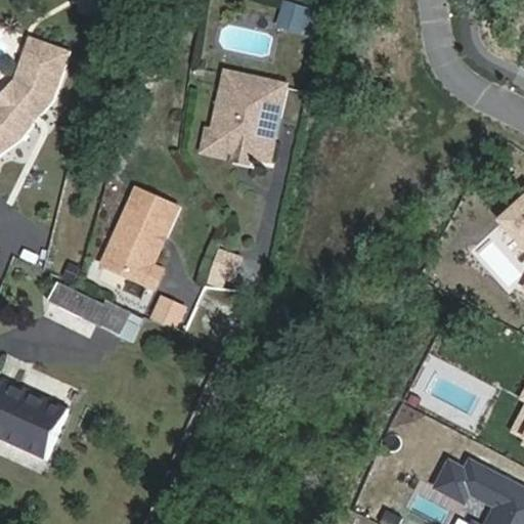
[(279,30),(319,34),(321,8),(282,4),(279,30)]
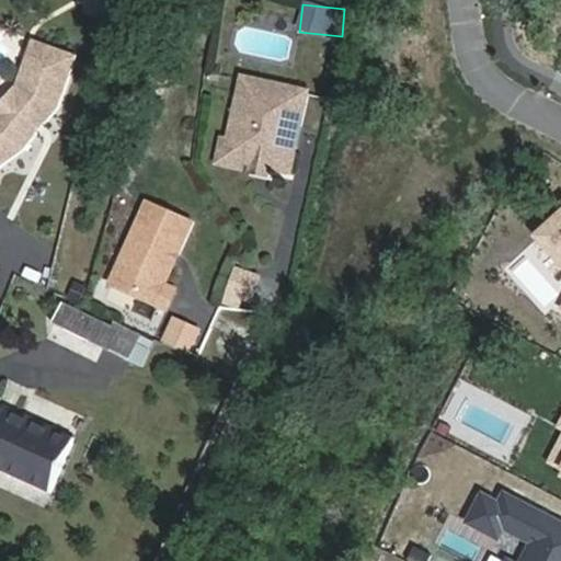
[(0,164),(23,149),(34,135),(31,132),(43,116),(47,121),(57,109),(76,57),(31,41),(15,86),(29,98),(25,106),(11,123),(4,127),(0,123),(0,164)]
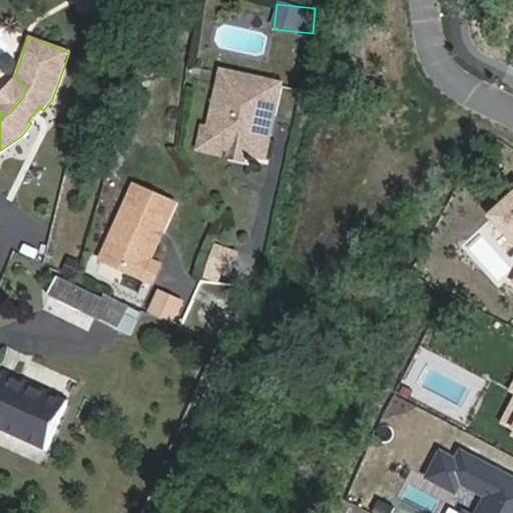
[(211,111),(222,132),(236,135),(250,138),(267,142),(283,67),(223,54),(211,111)]
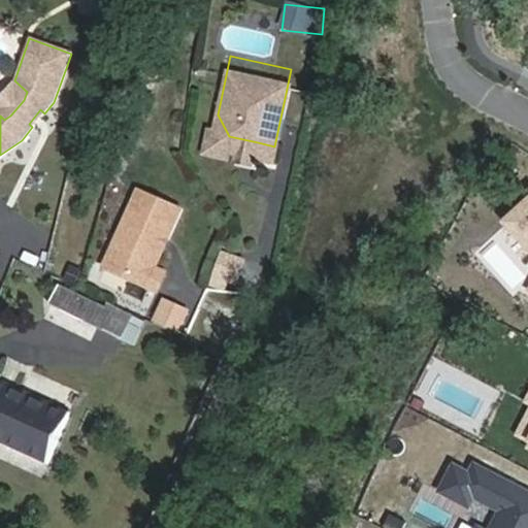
[(132,83),(131,90),(145,94),(147,87),(132,83)]
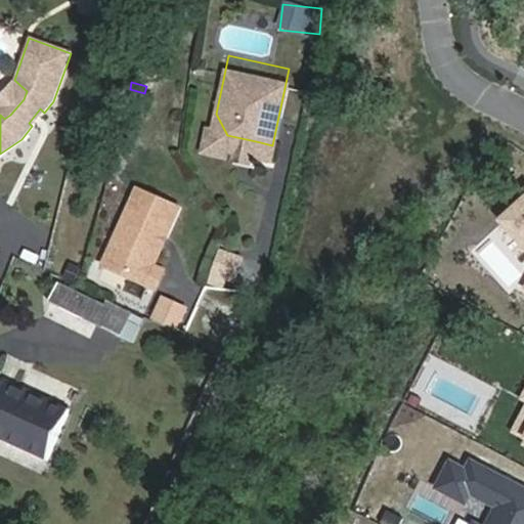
[(225,143),(227,135),(216,114),(212,113),(207,139),(225,143)]
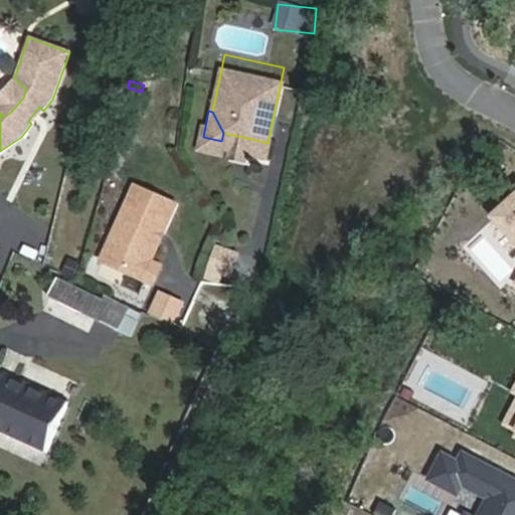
[(249,146),(251,139),(237,136),(236,144),(249,146)]
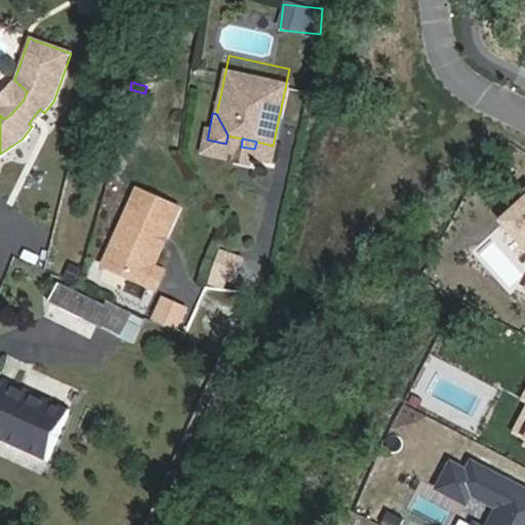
[(156,265),(167,240),(160,237),(163,231),(170,234),(183,208),(143,190),(108,264),(158,287),(166,269),(156,265)]
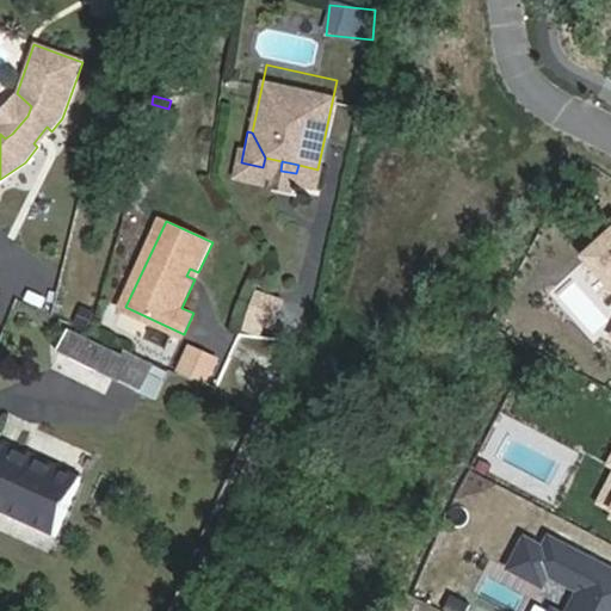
[(610,288),(610,235),(585,258),(610,288)]
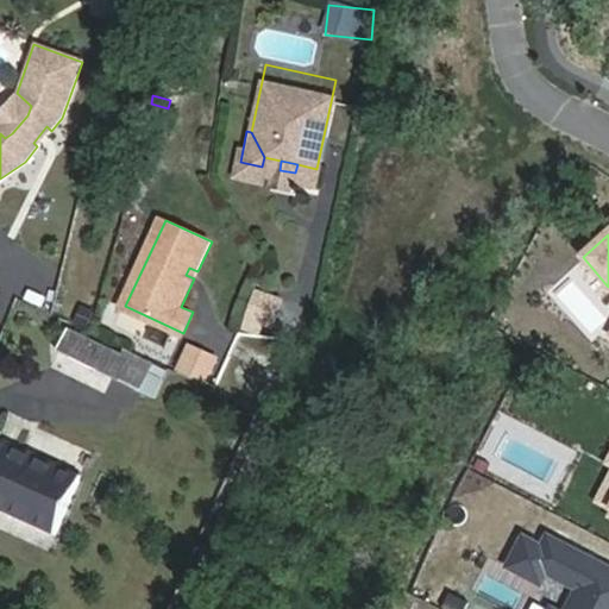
[(186,275),(194,278),(198,271),(189,268),(186,275)]
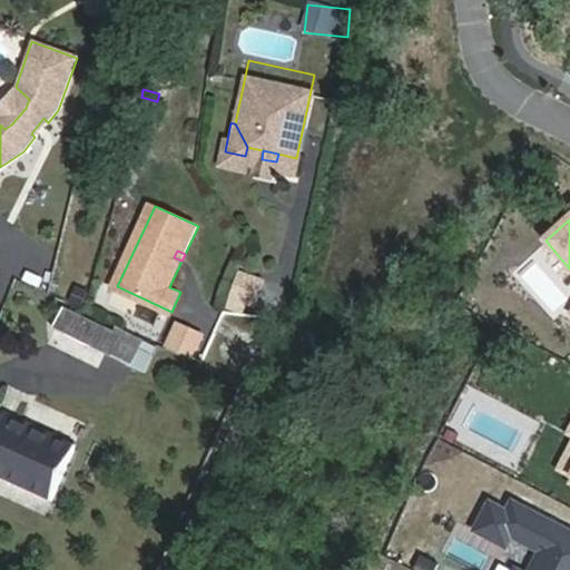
[(255,315),(265,278),(237,272),(227,307),(255,315)]
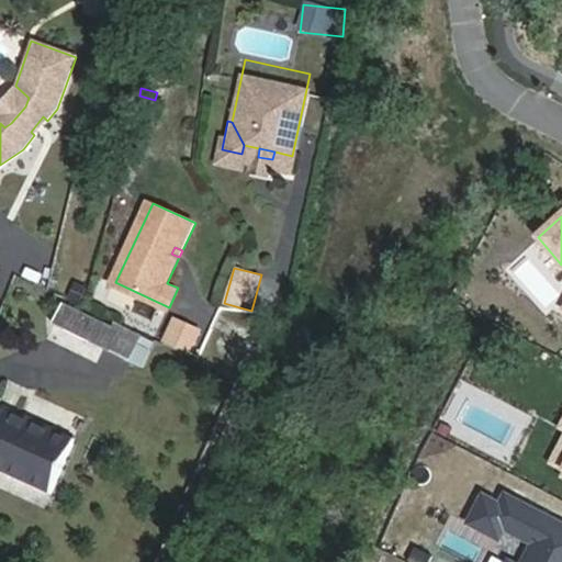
[(65,306),(56,323),(130,358),(139,337),(117,326),(116,329),(65,306)]
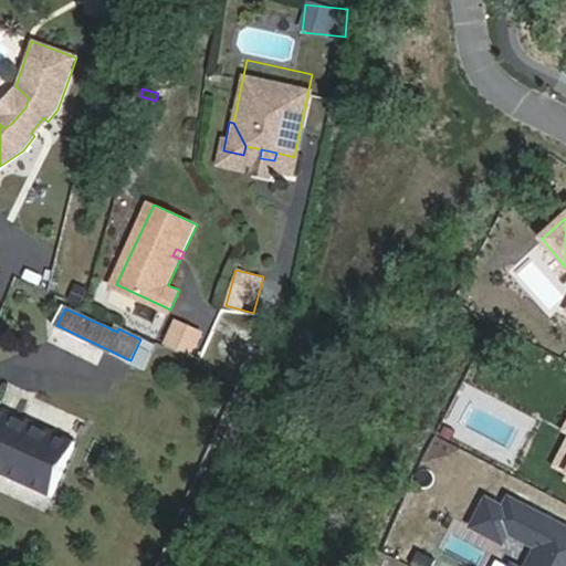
[(164,347),(194,357),(202,329),(173,321),(164,347)]
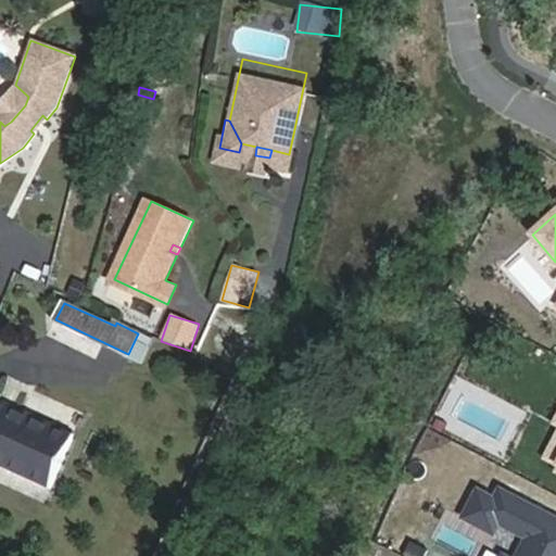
[(0,463),(52,487),(75,436),(0,401),(0,463)]
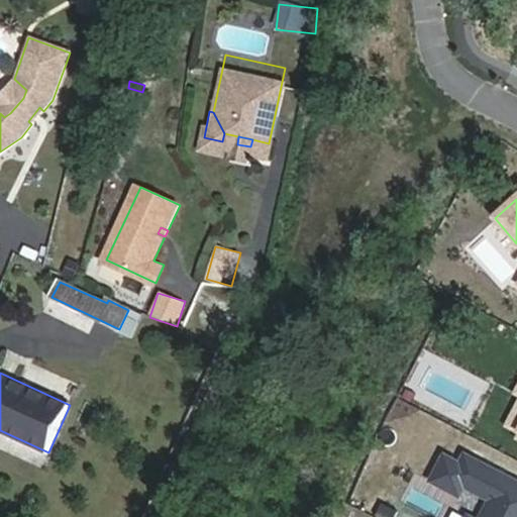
[(516,516),(516,483),(467,456),(461,464),(446,456),(433,483),(460,497),(464,489),(490,502),(482,516),(473,516),(471,516),(470,516),(516,516)]
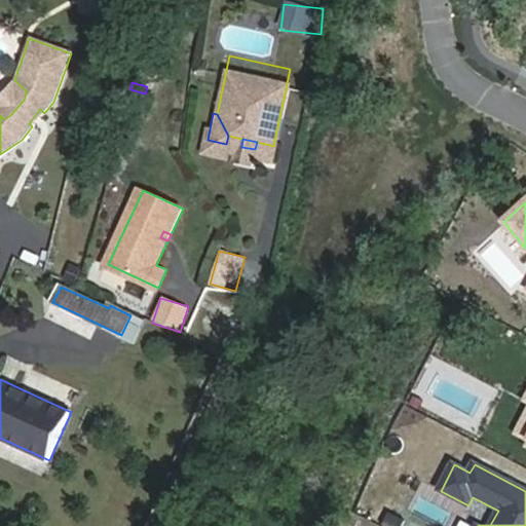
[(403,525),(406,521),(390,512),(382,525),(403,525)]
